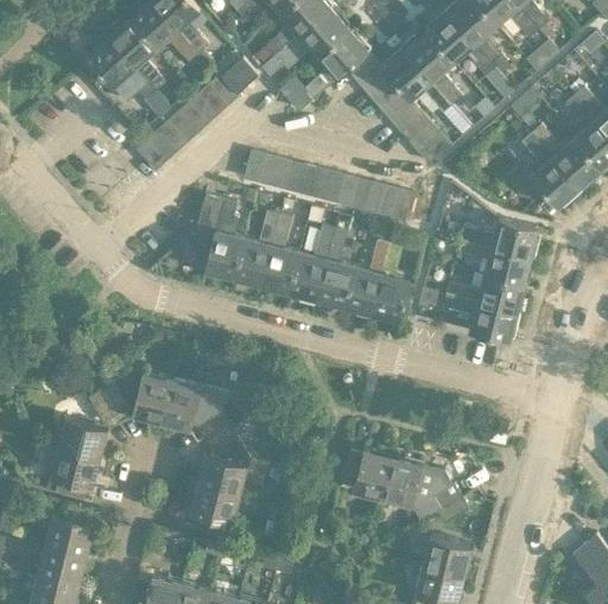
[(189,61),(198,52),(152,0),(143,0),(131,12),(133,14),(130,17),(156,48),(169,37),(189,61)]
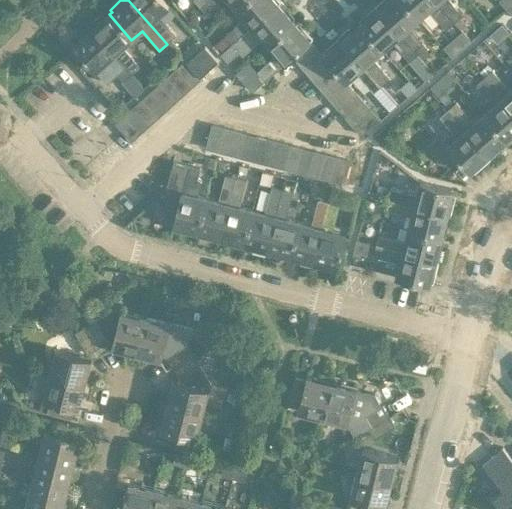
[(161,0),(128,0),(167,44),(176,37),(158,17),(168,8),(161,0)]
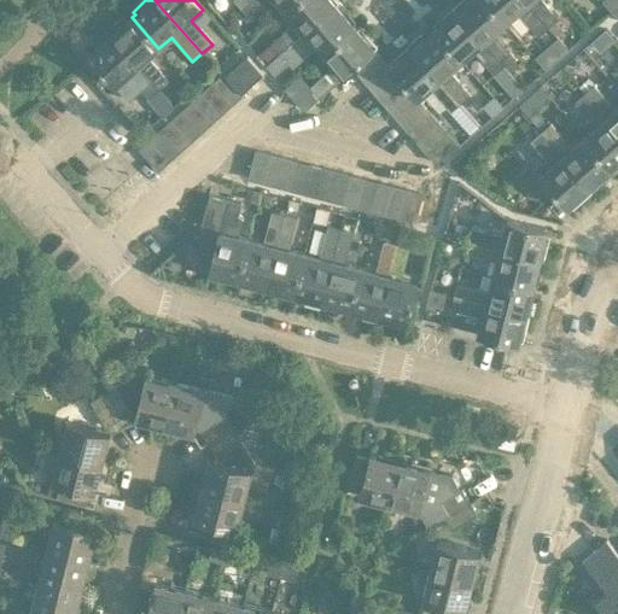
[(242,11),(254,0),(234,0),(233,1),(228,6),(228,11),(234,17),(242,11)]
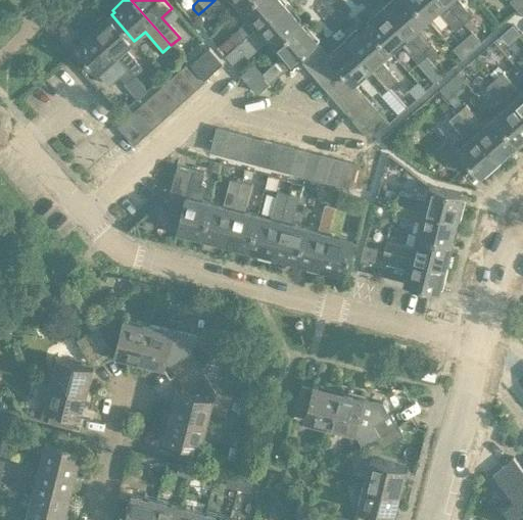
[(215,0),(204,9),(211,18),(233,0),(241,10),(252,0),(215,0)]
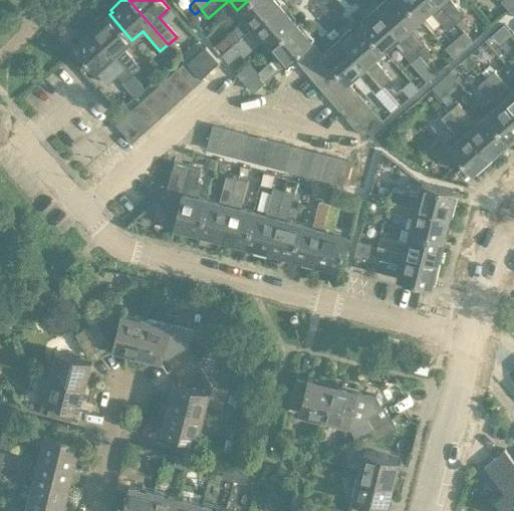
[(233,46),(281,4),(277,0),(248,0),(237,10),(246,20),(225,37),(233,46)]
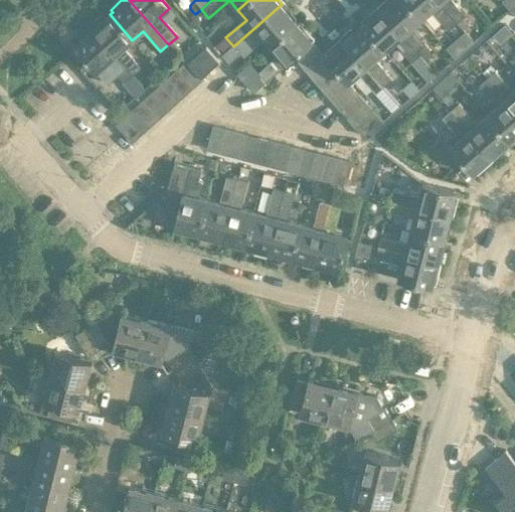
[(402,0),(384,0),(377,6),(420,56),(418,57),(422,64),(432,56),(426,50),(427,49),(409,29),(419,20),(402,0)]
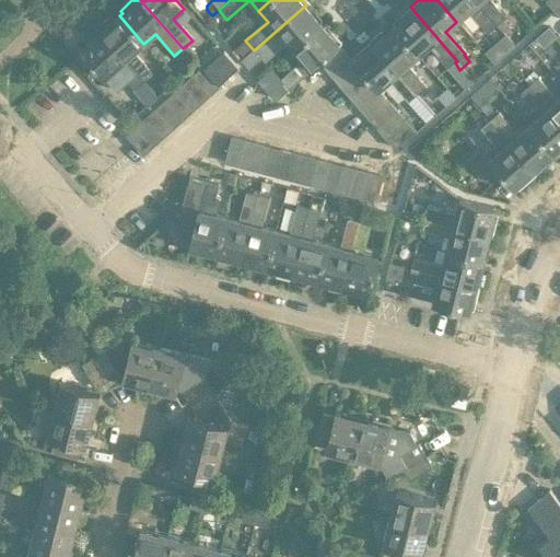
[(496,26),(497,26),(473,0),(438,0),(456,22),(467,12),(487,35),(496,26)]
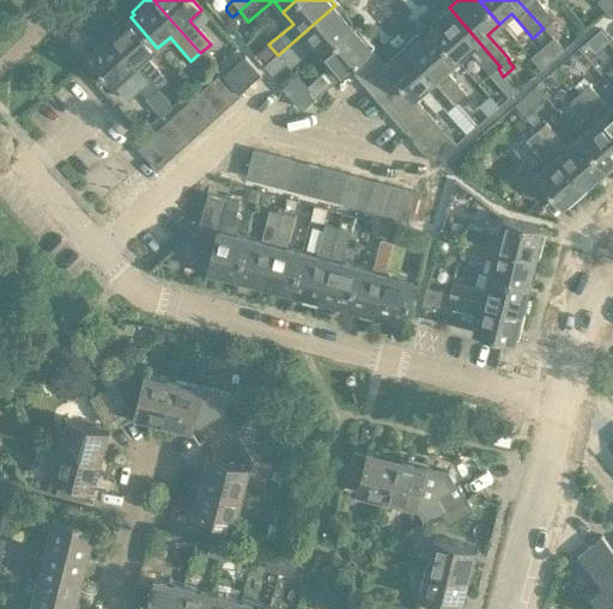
[(517,0),(544,29),(542,29),(551,38),(558,32),(550,23),(553,20),(534,0),(517,0)]
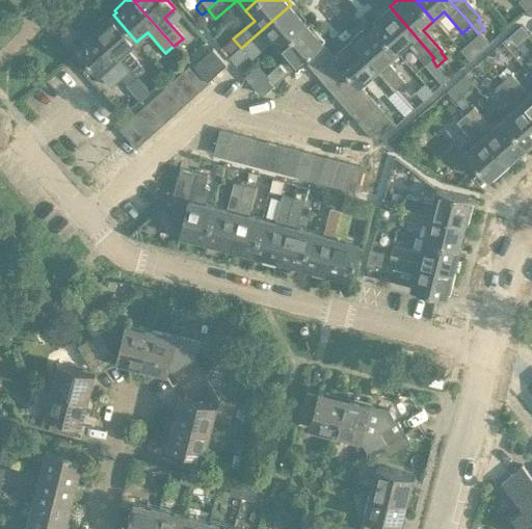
[(531,19),(531,1),(531,0),(523,0),(519,3),(531,19)]
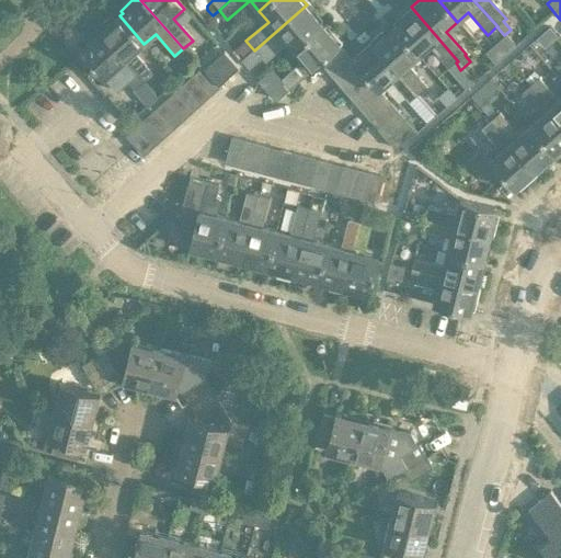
[(320,24),(322,22),(307,4),(254,50),(241,61),(249,70),(261,59),(265,64),(287,44),(293,50),(321,26),(320,24)]
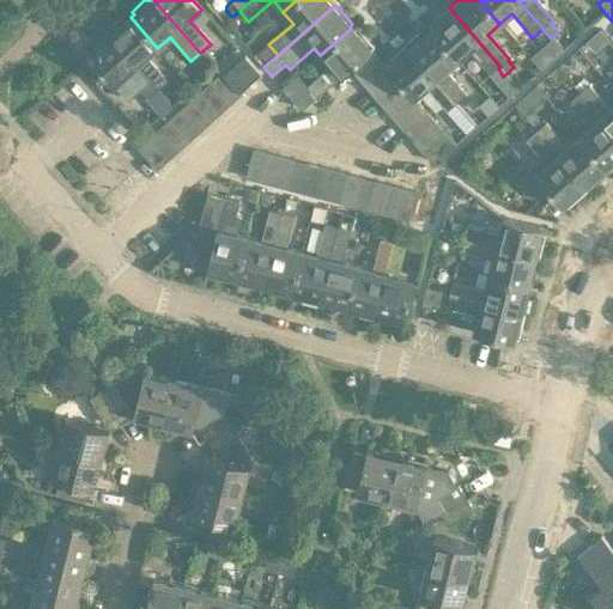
[(498,68),(501,67),(449,7),(430,25),(432,28),(430,30),(456,61),(468,52),(490,75),(498,68)]
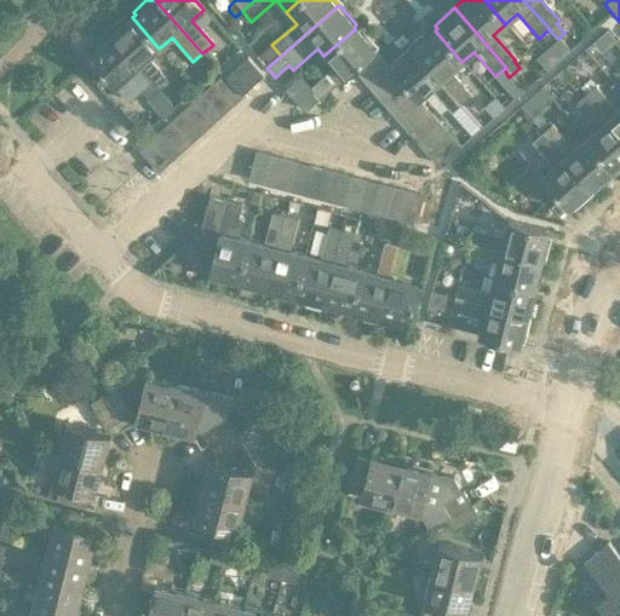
[(132,17),(130,19),(127,16),(108,33),(159,92),(170,82),(148,58),(159,49),(132,17)]
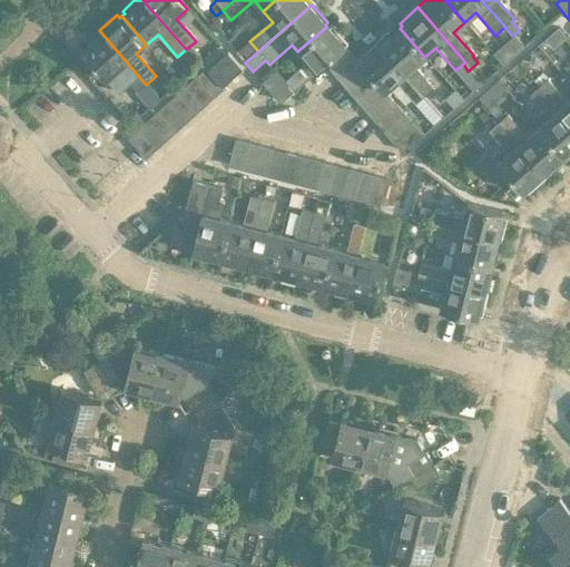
[(324,65),(344,48),(347,45),(331,27),(328,29),(326,27),(297,51),(306,60),(284,80),(293,91),(324,65)]
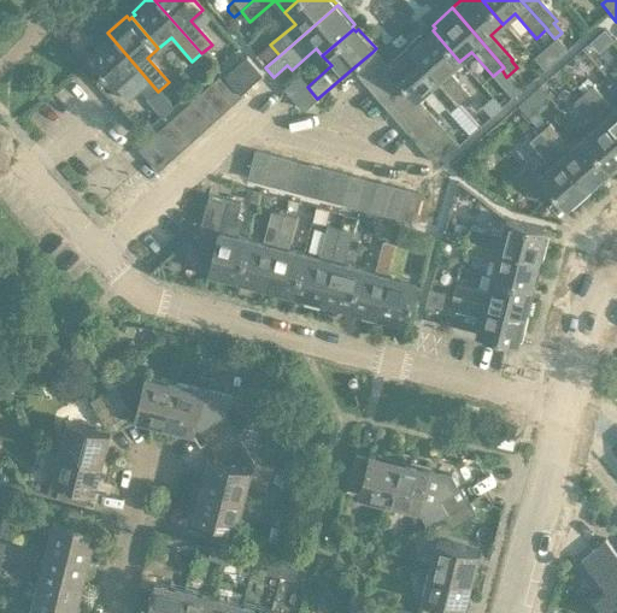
[(433,30),(430,33),(427,29),(407,46),(459,105),(469,96),(447,72),(459,62),(433,30)]
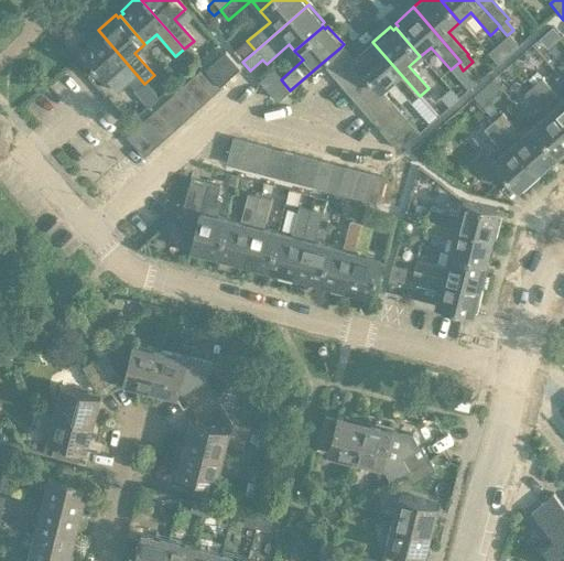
[(143,85),(144,84),(98,30),(80,45),(83,49),(80,50),(105,78),(116,68),(136,92),(143,85)]
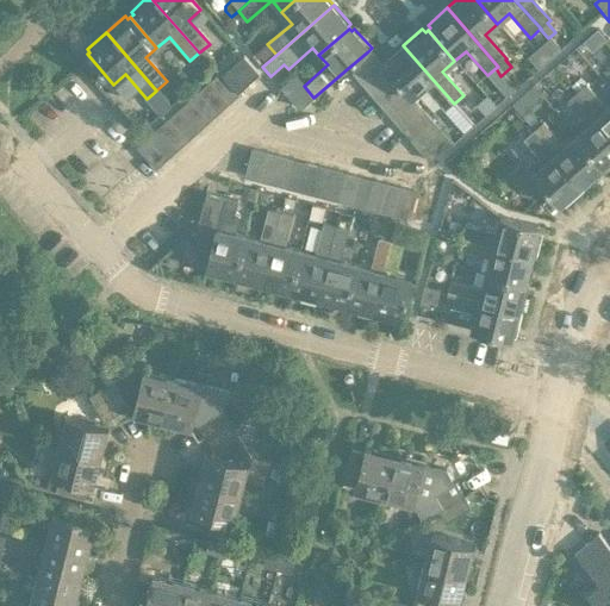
[(596,51),(607,42),(598,32),(587,42),(596,51)]
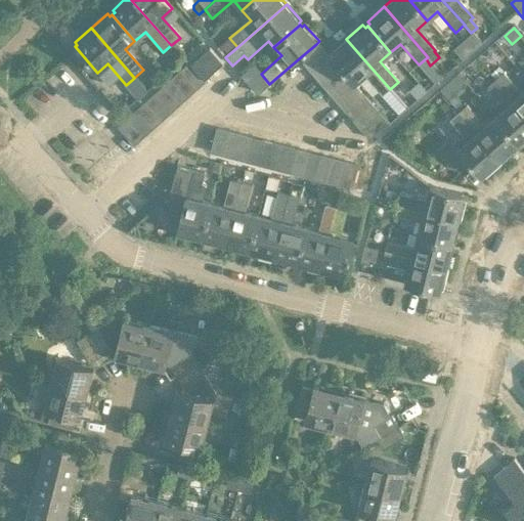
[(382,97),(390,89),(346,39),(331,53),(333,56),(330,58),(330,59),(332,61),(339,71),(347,80),(352,85),(353,85),(363,76),(382,97)]
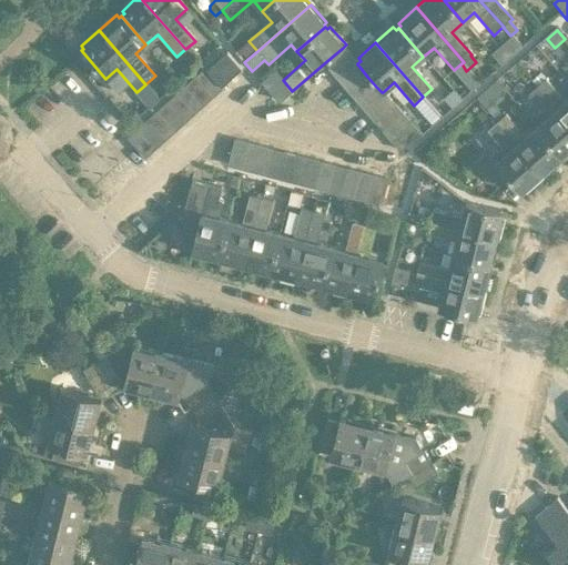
[(332,74),(352,57),(343,48),(323,64),(332,74)]
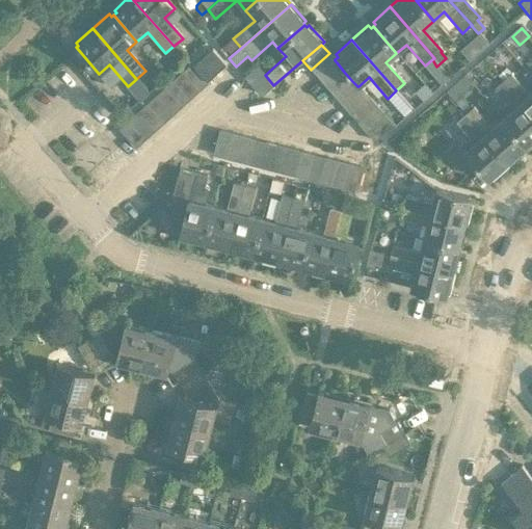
[(207,83),(225,65),(212,50),(193,68),(207,83)]
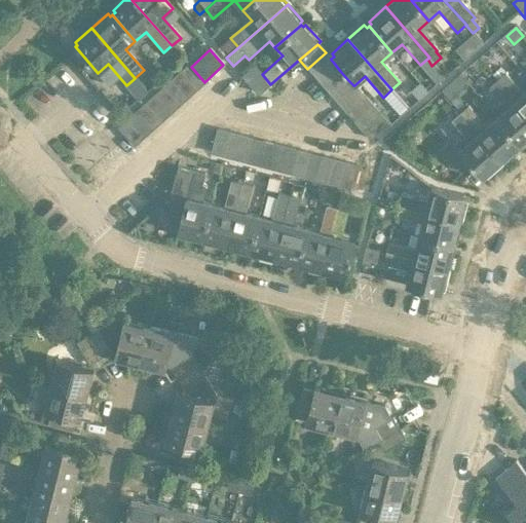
[(69,59),(71,61),(81,72),(90,64),(78,50),(69,59)]
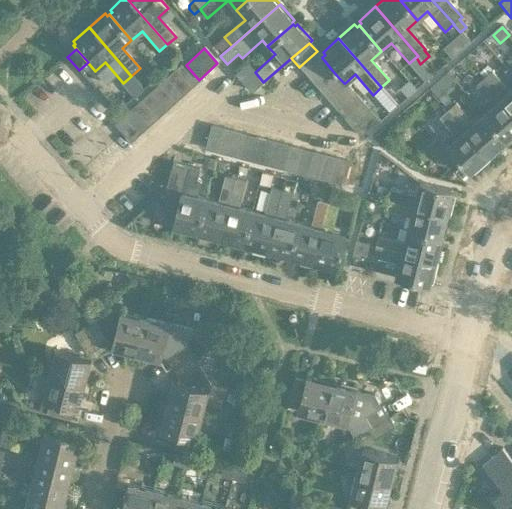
[(322,58),(322,57),(317,51),(299,67),(306,75),(324,60),(322,58)]
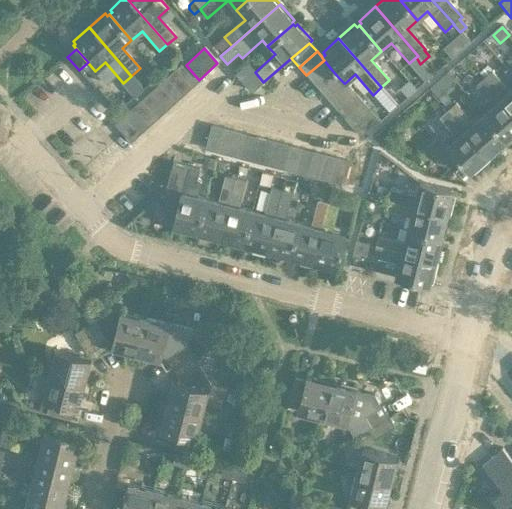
[(465,59),(456,66),(463,74),(471,67),(465,59)]
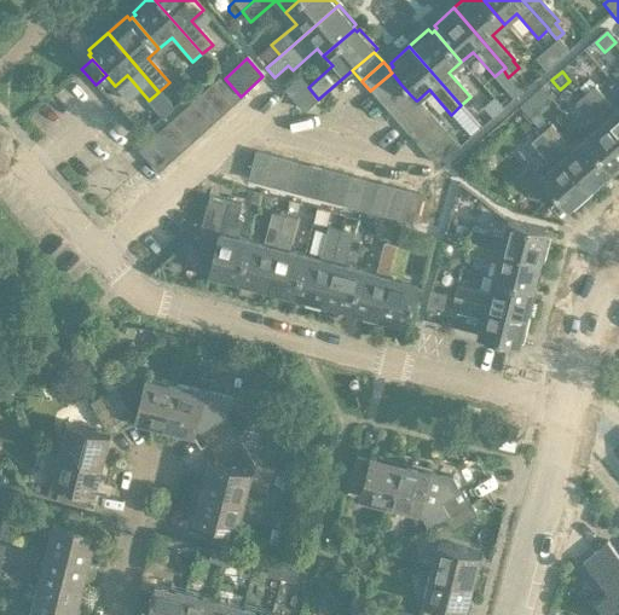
[(380,102),(400,83),(392,73),(370,91),(380,102)]
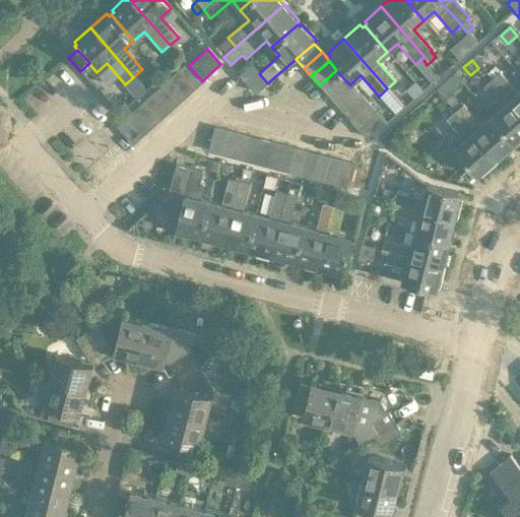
[(203,83),(202,81),(189,66),(187,65),(179,72),(195,90),(203,83)]
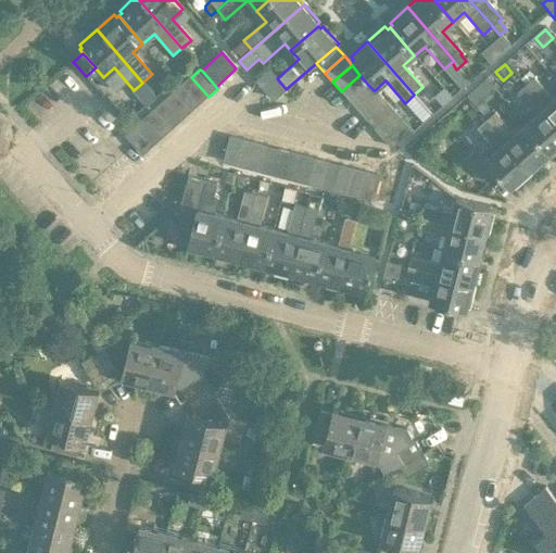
[(273,101),(286,89),(277,78),(270,72),(257,84),(273,101)]
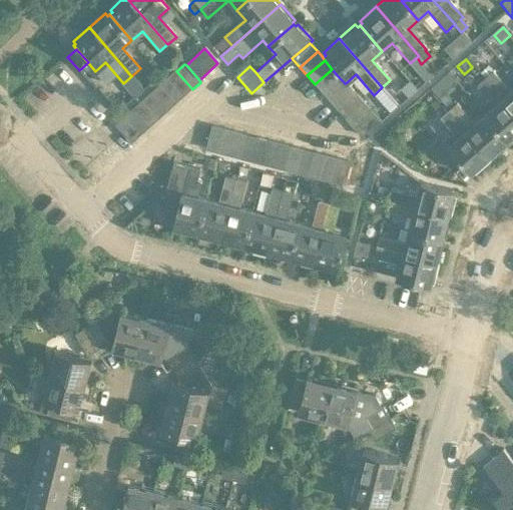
[(480,75),(484,79),(492,72),(488,68),(480,75)]
